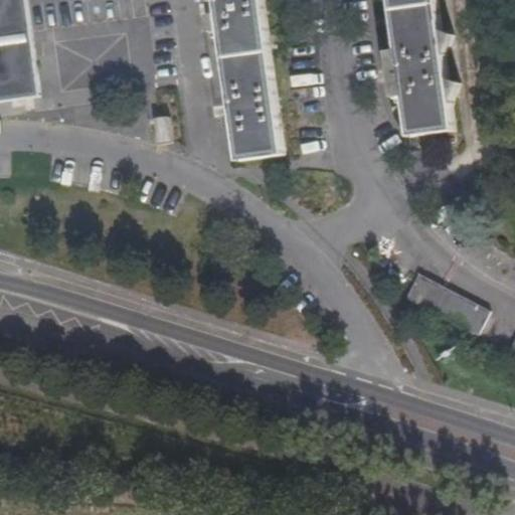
[(29,32),(25,0),(0,0),(0,102),(38,98),(29,32)]
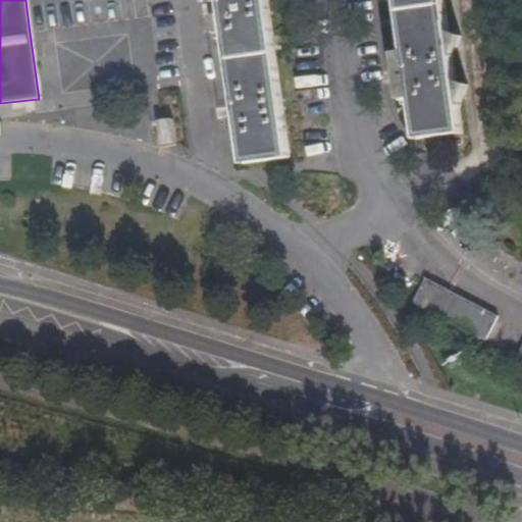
[(229,118),(236,117),(243,163),(291,156),(266,0),(208,0),(210,13),(213,33),(218,33),(218,38),(223,38),(233,105),(228,105),(229,112),(229,118)]
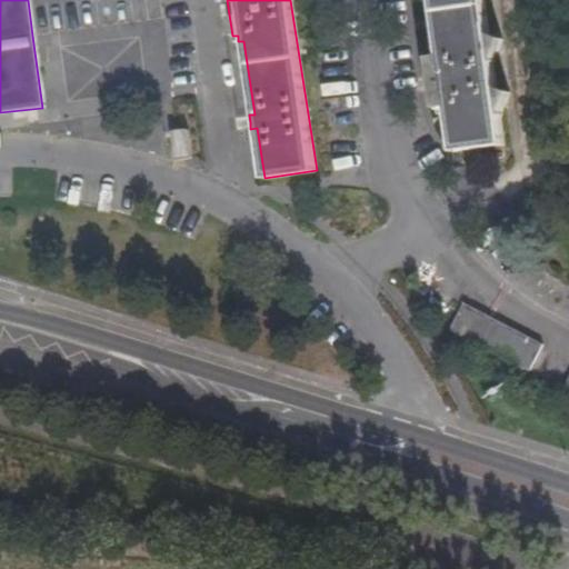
[(480,0),(430,0),(443,82),(453,151),(501,143),(480,0)]
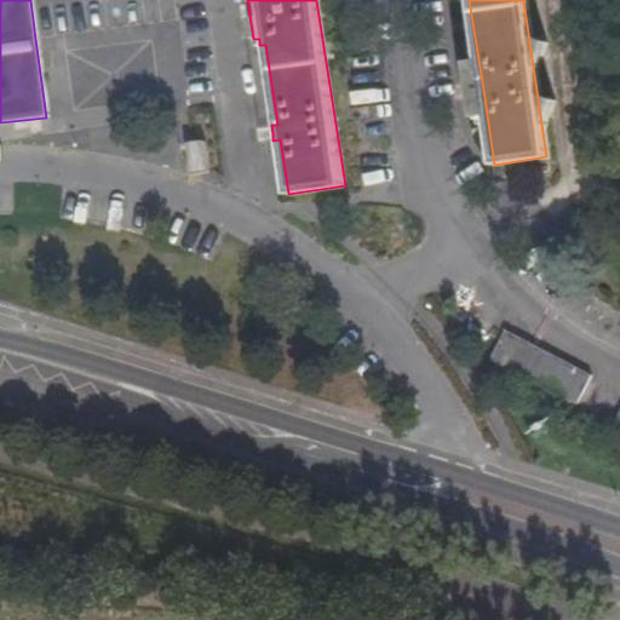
[(187,172),(207,171),(205,142),(185,142),(187,172)]
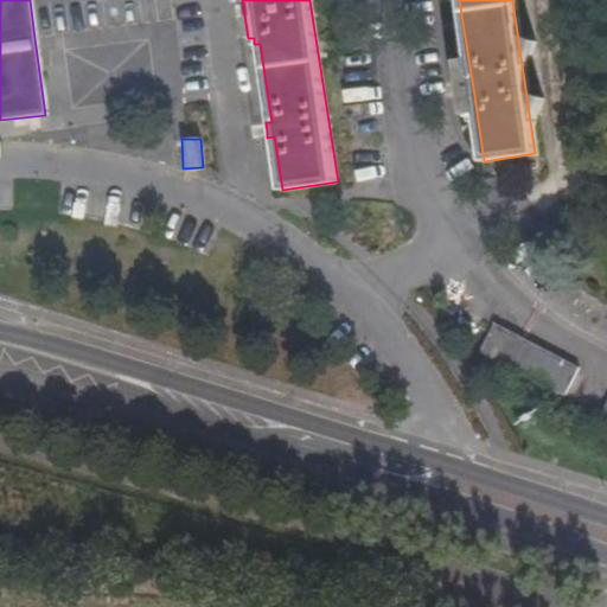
[(483,350),(567,393),(581,364),(497,321),(487,339),(483,350)]
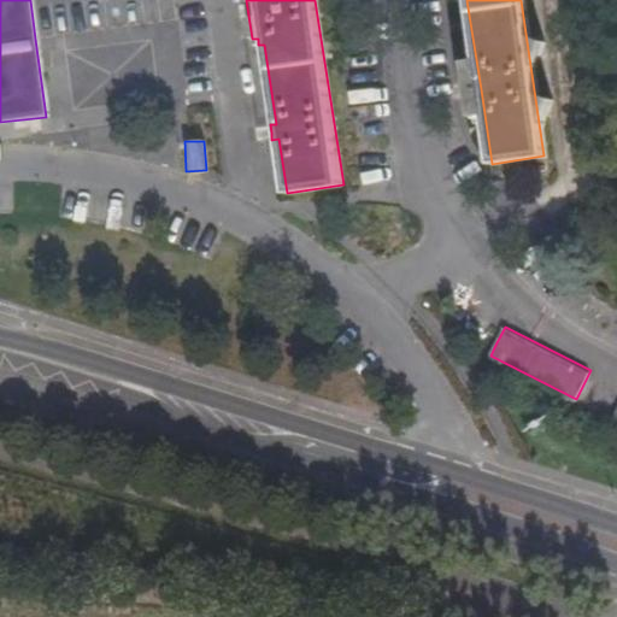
All buildings are outlined.
